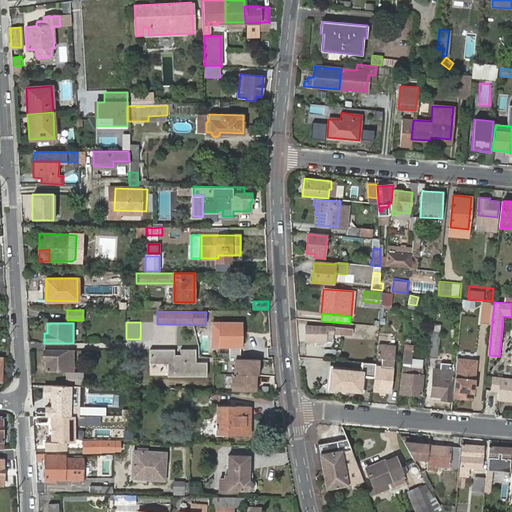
[(241,323),(212,323),(212,325),(212,347),(242,347),(241,323)]
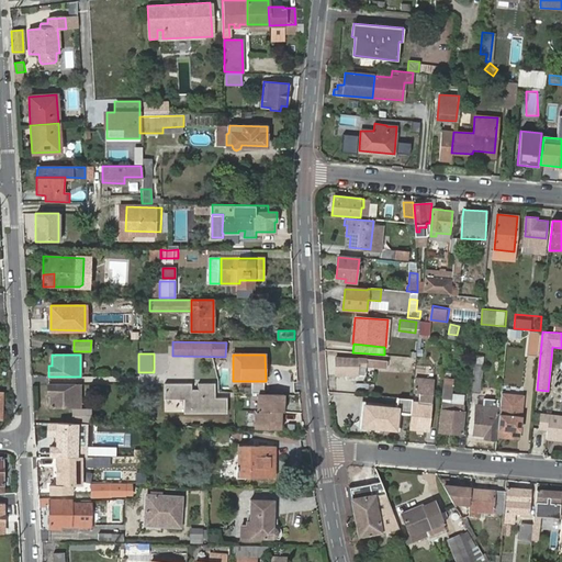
[(335,359),(335,375),(357,377),(358,368),(386,369),(386,361),(335,359)]
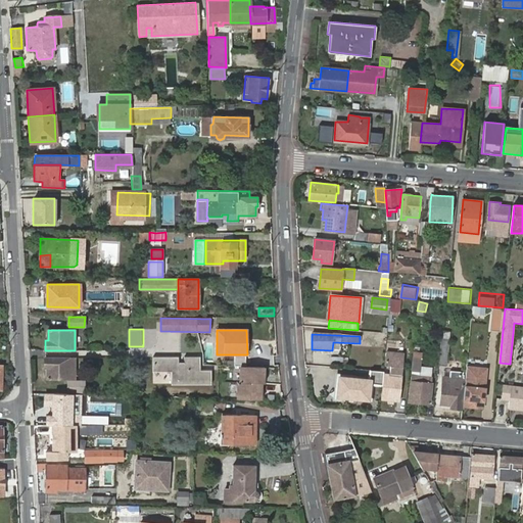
[(441,344),(438,366),(447,366),(450,345),(441,344)]
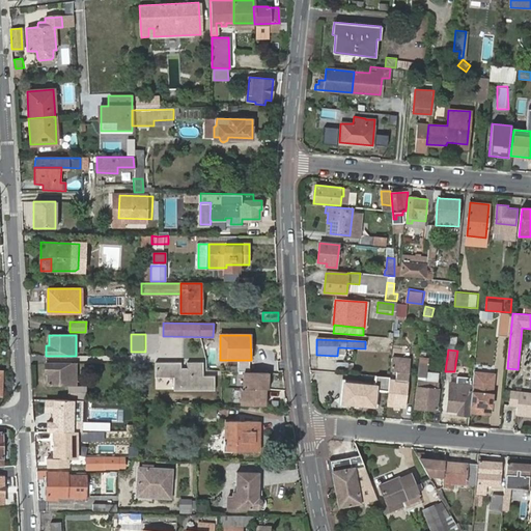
[(213,389),(214,376),(201,375),(201,362),(186,362),(186,370),(179,370),(179,362),(154,362),(154,375),(173,376),(173,389),(213,389)]
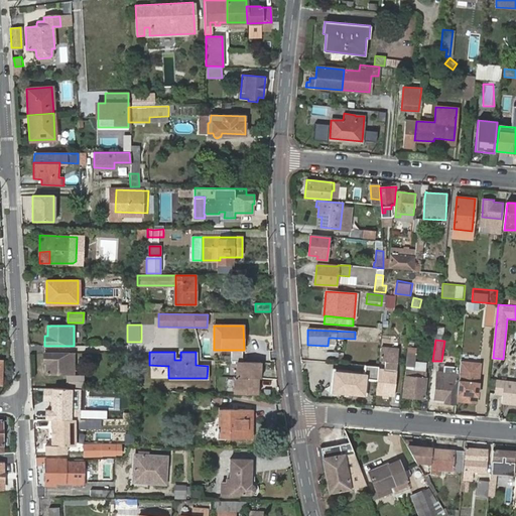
[(74,373),(74,353),(44,353),(44,363),(47,363),(47,373),(74,373)]
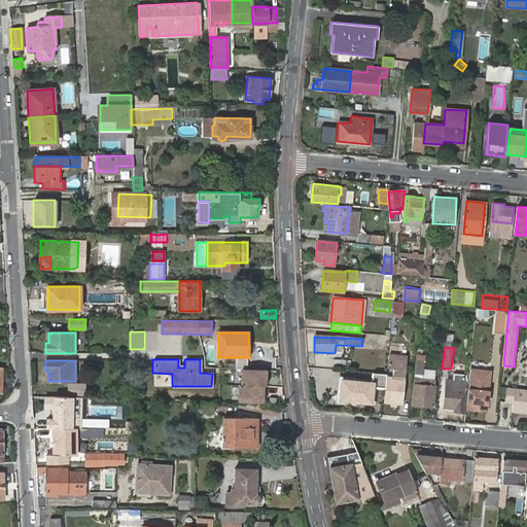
[(386,377),(383,401),(402,403),(405,378),(402,378),(403,367),(394,366),(393,377),(386,377)]
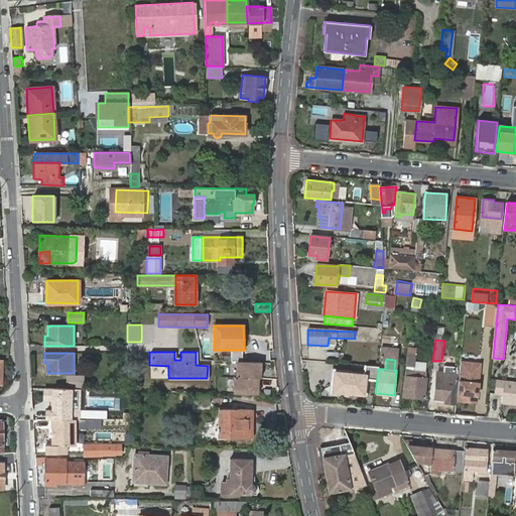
[(480,363),(460,361),(456,400),(476,402),(480,363)]
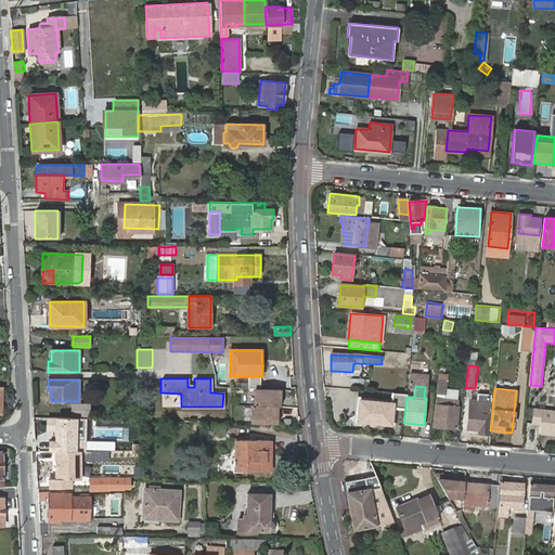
[(280,389),(254,389),(254,407),(276,408),(280,408),(280,389)]
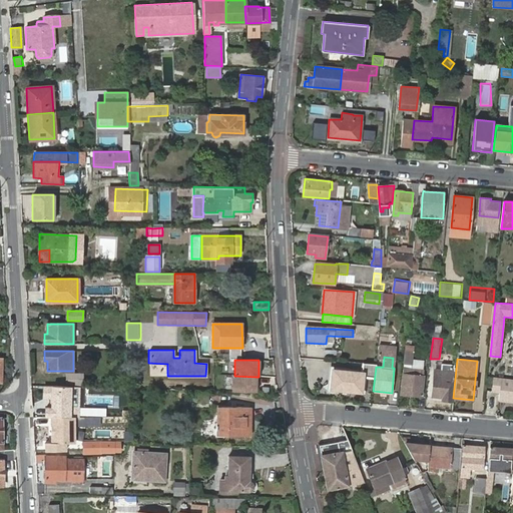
[(404,368),(402,394),(420,396),(423,370),(404,368)]
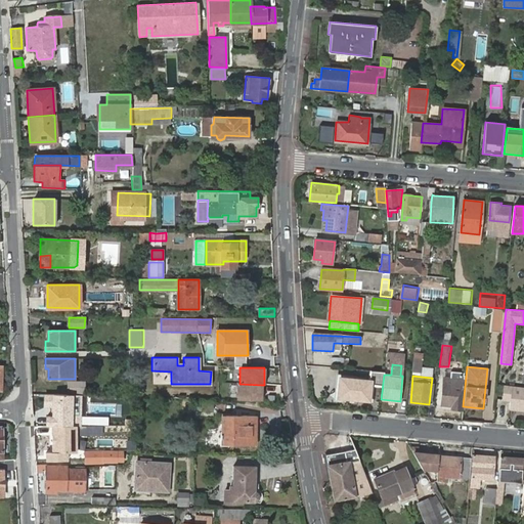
[(443,378),(441,404),(451,405),(451,408),(461,409),(464,379),(443,378)]
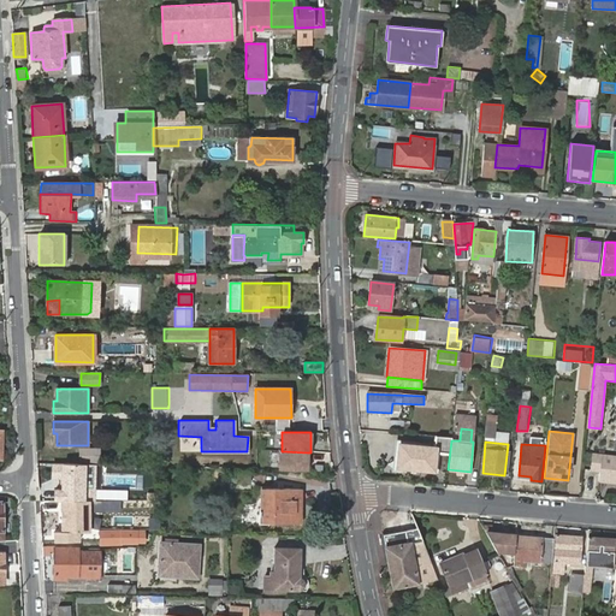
[(397,446),(396,468),(433,471),(434,449),(397,446)]
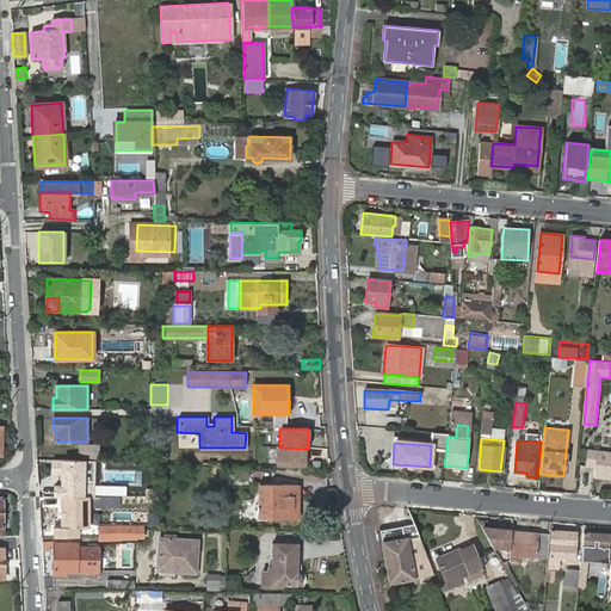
[(79,445),(79,458),(98,458),(98,445),(79,445)]
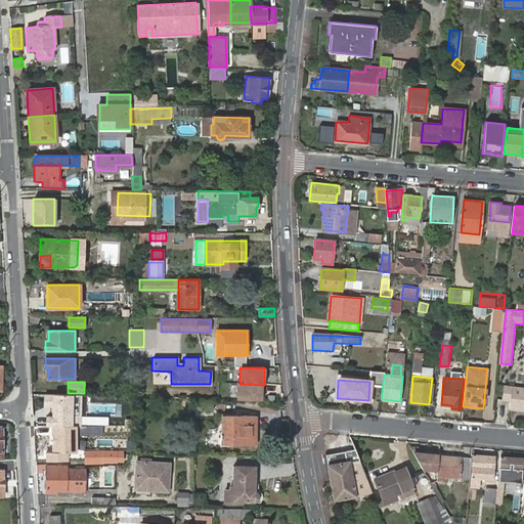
[(239,384),(236,384),(236,400),(261,401),(261,385),(239,384)]
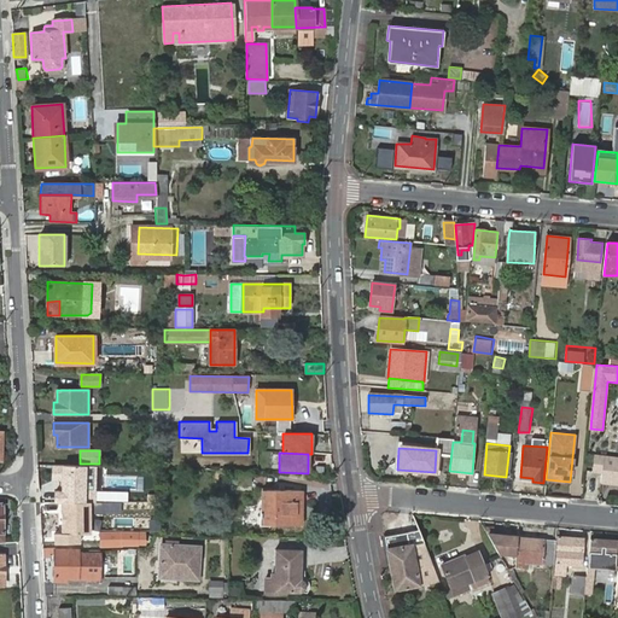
[(617,487),(617,456),(596,455),(594,472),(602,472),(601,485),(617,487)]
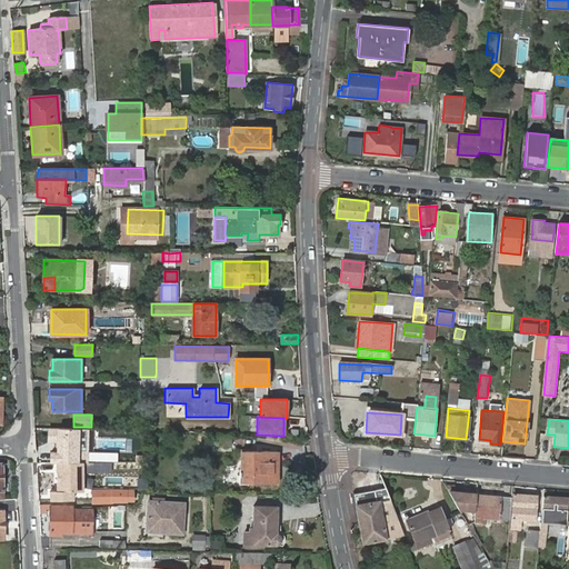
[(53,452),(53,461),(59,461),(58,491),(78,491),(89,492),(91,428),(61,427),(60,452),(53,452)]
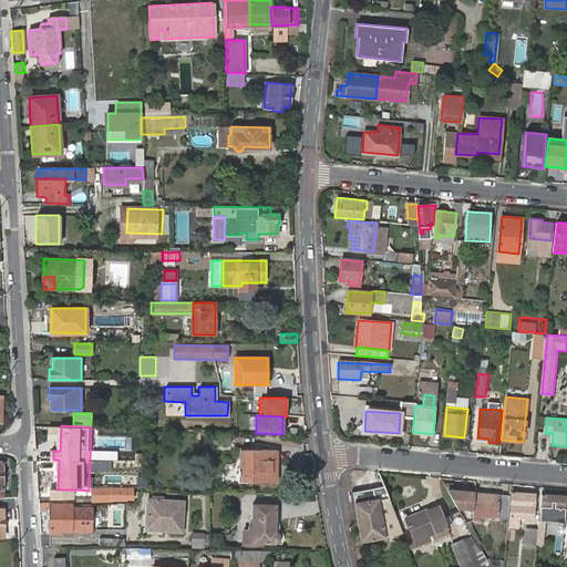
[(212,436),(212,444),(229,445),(229,434),(216,434),(216,436),(212,436)]
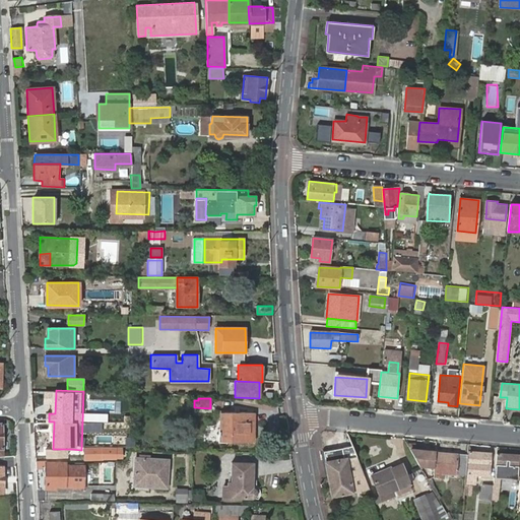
[(217,440),(252,441),(252,424),(248,424),(248,412),(218,412),(218,430),(217,430),(217,440)]
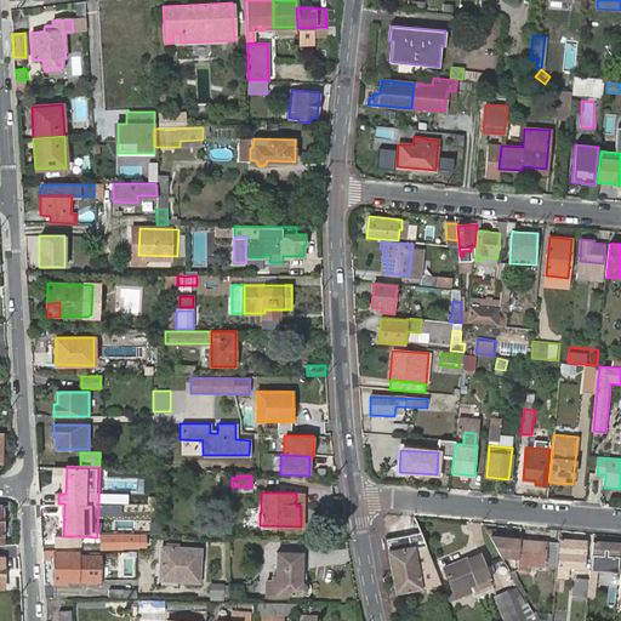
[(416,533),(408,535),(410,547),(419,546),(416,533)]
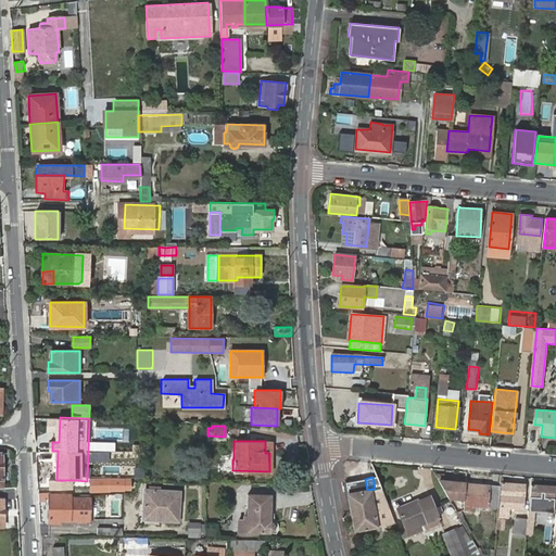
[(106,479),(89,479),(89,488),(89,489),(122,490),(122,488),(128,488),(129,479),(106,479)]
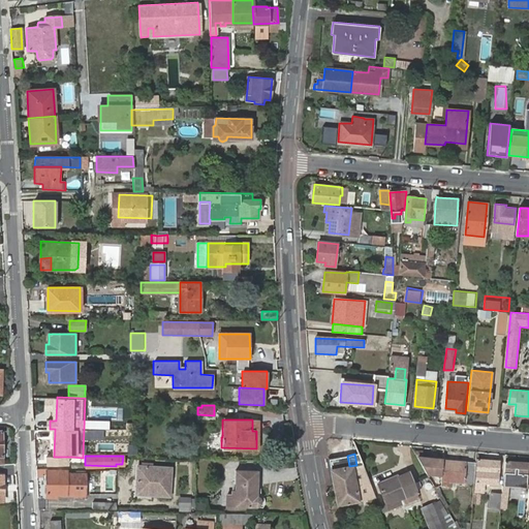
[(372,498),(359,465),(356,465),(349,466),(347,456),(329,459),(337,504),(372,498)]
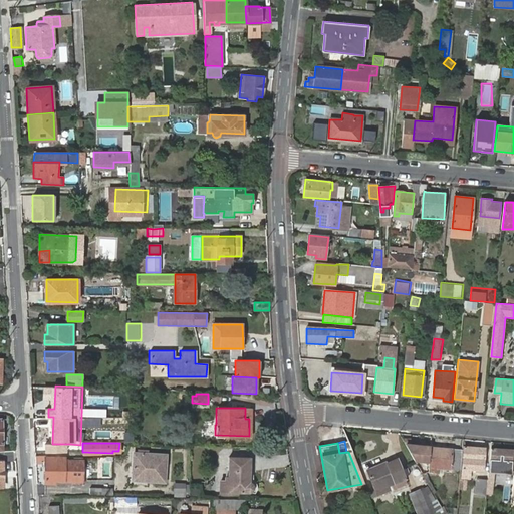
[(428,446),(405,444),(410,453),(414,460),(426,461),(428,446)]
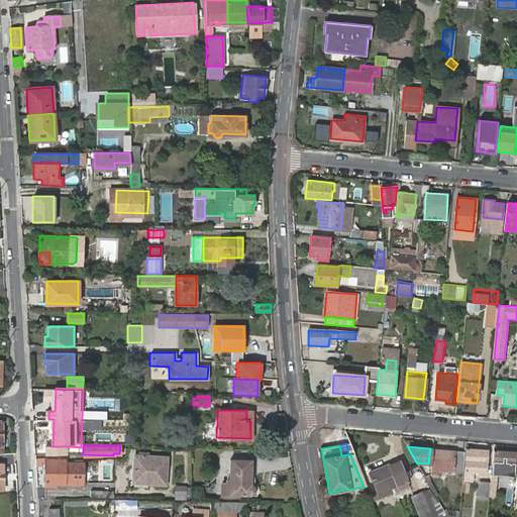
[(467,448),(463,476),(473,476),(473,472),(486,473),(488,450),(467,448)]
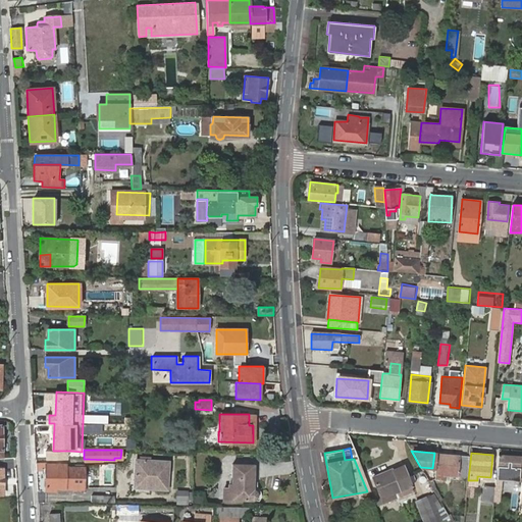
[(467,476),(469,458),(459,458),(459,455),(437,454),(435,468),(434,478),(445,479),(446,474),(467,476)]
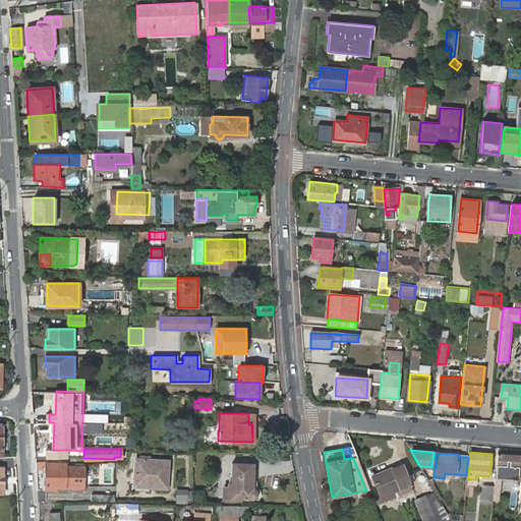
[(520,471),(520,456),(497,454),(496,465),(495,479),(518,481),(518,477),(520,477),(520,471)]
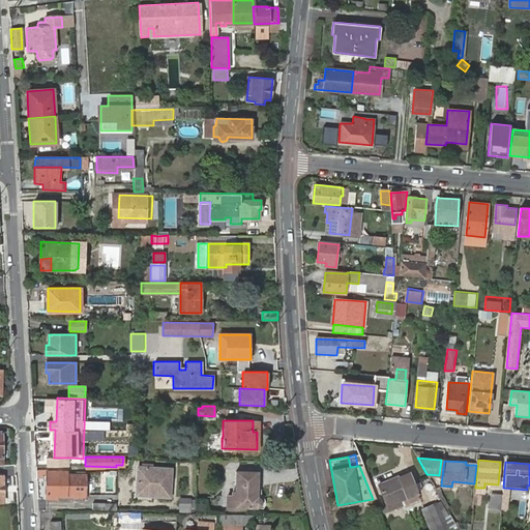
[(138,466),(138,495),(171,496),(172,468),(138,466)]
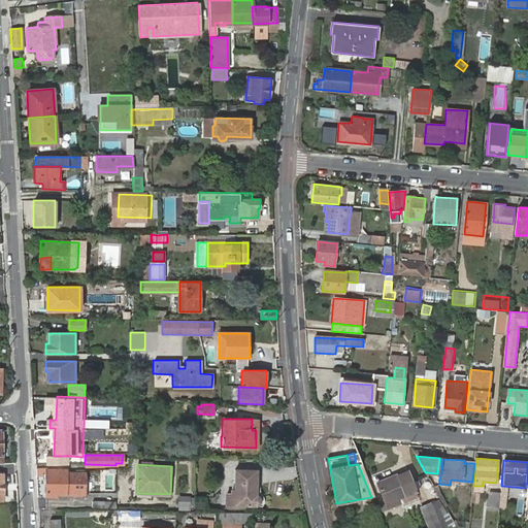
[(258,493),(258,470),(235,469),(235,494),(227,494),(226,505),(259,506),(262,505),(264,501),(264,499),(263,497),(261,495),(258,493)]
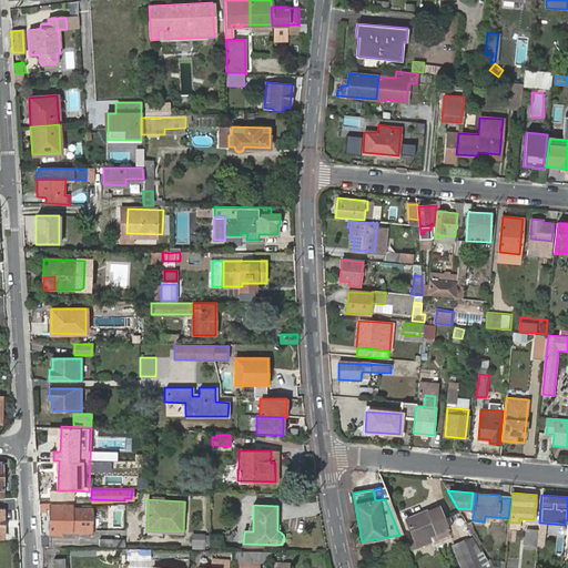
[(50,506),(50,534),(62,533),(61,529),(91,529),(91,508),(72,508),(72,506),(50,506)]
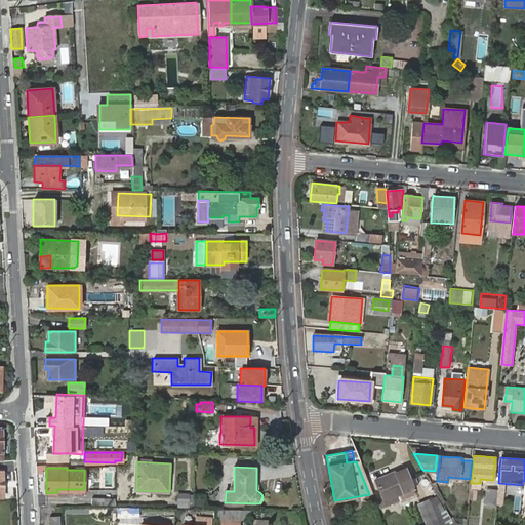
[(415,493),(405,468),(395,472),(395,471),(374,480),(385,506),(415,493)]
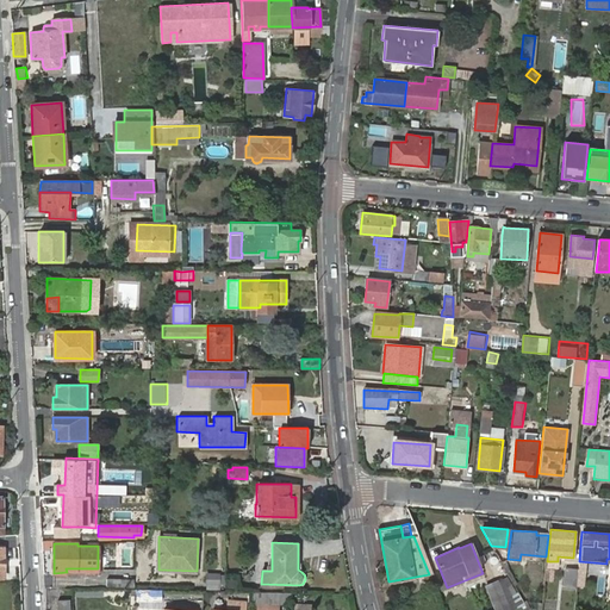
[(565,585),(577,585),(578,570),(566,570),(565,585)]
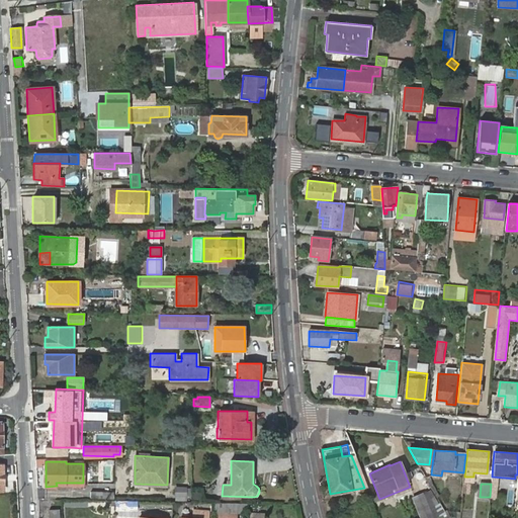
[(176,500),(188,500),(188,486),(176,486),(176,500)]
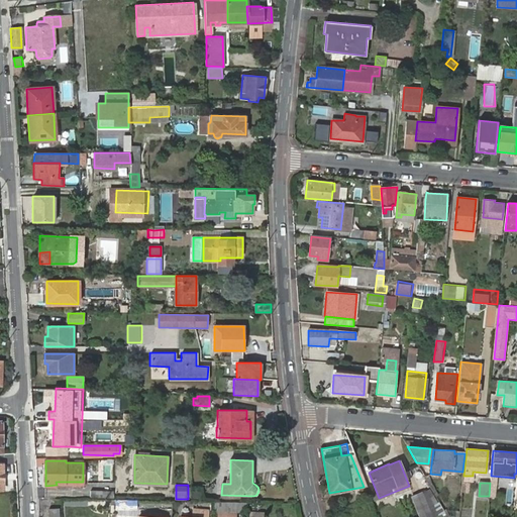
[(192,488),(194,500),(206,498),(204,486),(192,488)]
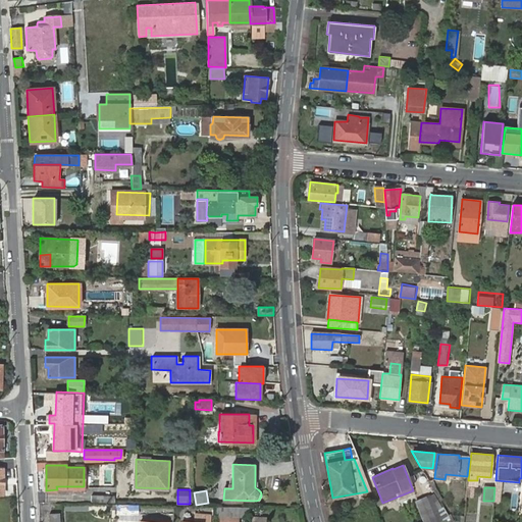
[(114,496),(98,494),(98,502),(114,503),(114,496)]
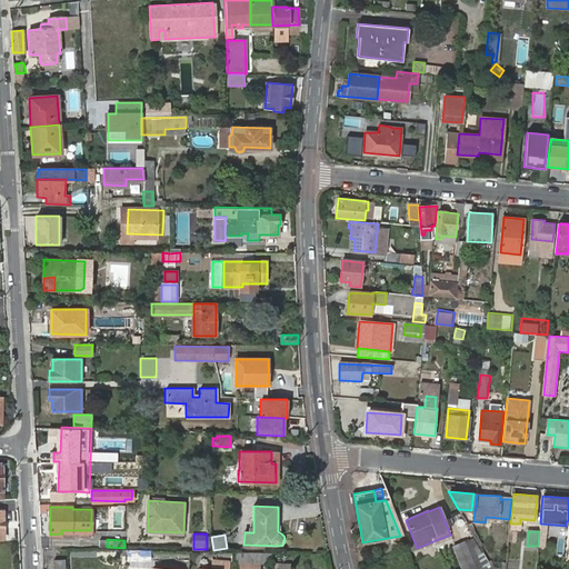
[(466,540),(455,545),(458,558),(470,553),(466,540)]
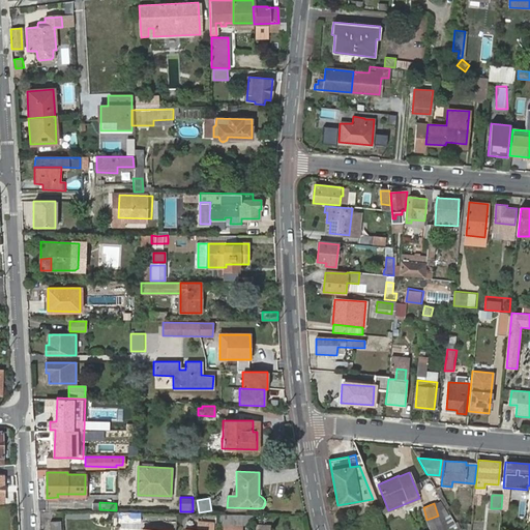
[(51,521),(50,529),(60,529),(60,522),(51,521)]
